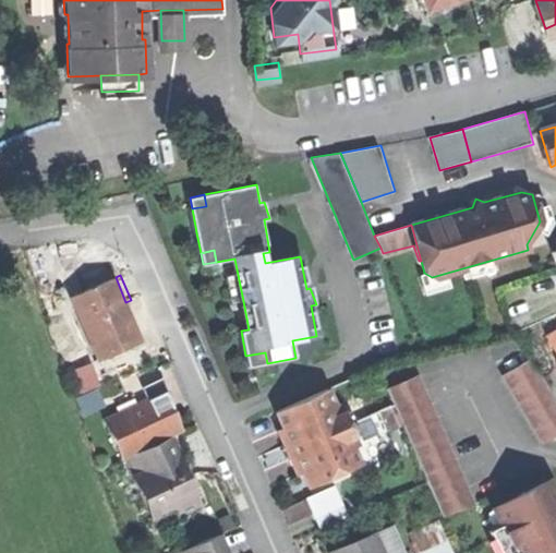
[(115,276),(74,295),(100,357),(142,339),(132,315),(125,302),(116,277),(115,276)]
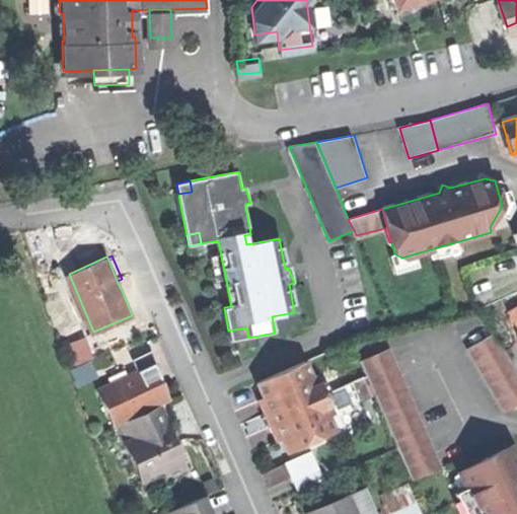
[(516,305),(508,310),(516,326),(516,305)]
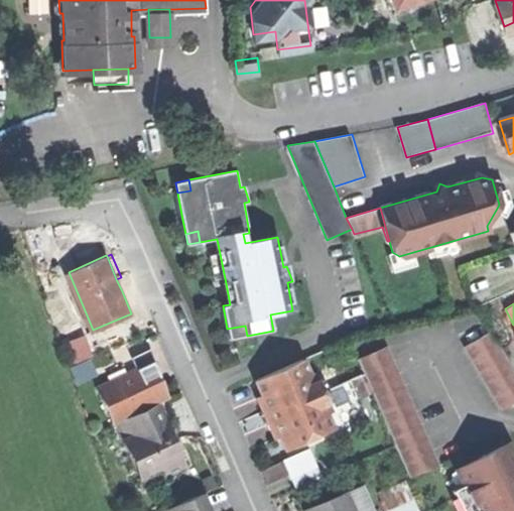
[(229,339),(247,336),(245,326),(227,329),(229,339)]
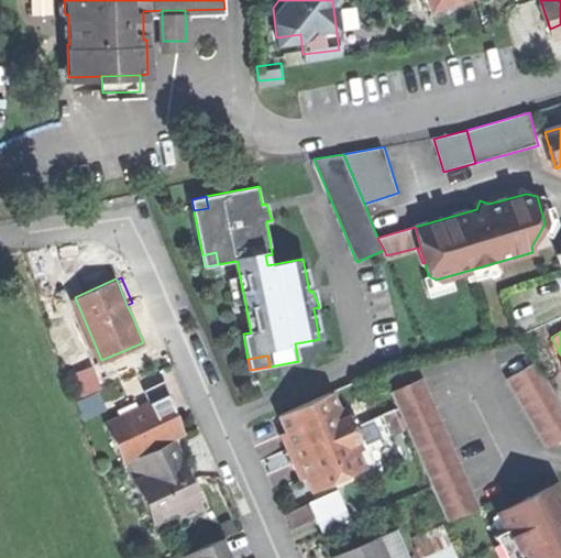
[(508,379),(549,446),(560,438),(560,405),(535,362),(508,379)]
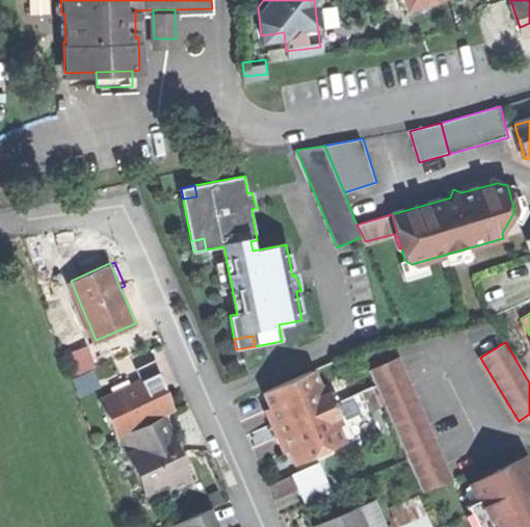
[(73,367),(82,393),(101,386),(91,360),(73,367)]
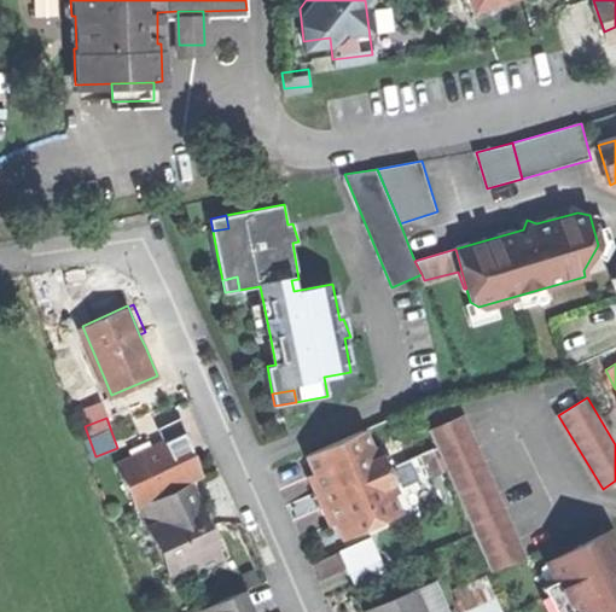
[(430,432),(490,572),(524,558),(463,418),(430,432)]
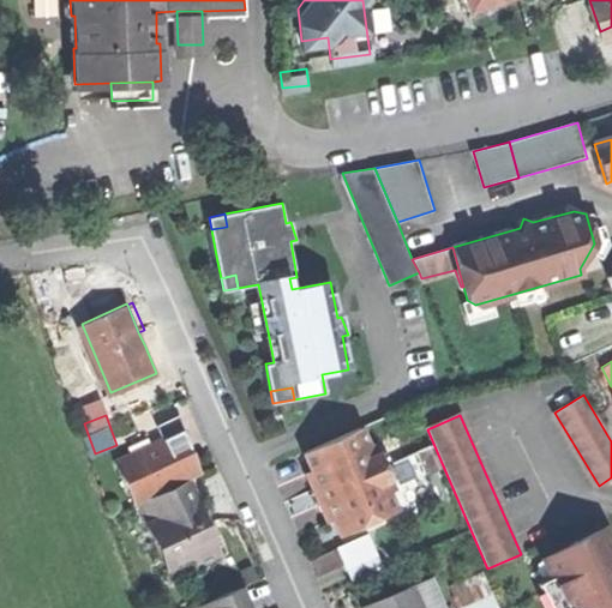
[(363,428),(307,453),(315,471),(310,474),(319,495),(330,521),(336,518),(342,534),(399,509),(391,492),(396,489),(376,444),(371,446),(363,428)]
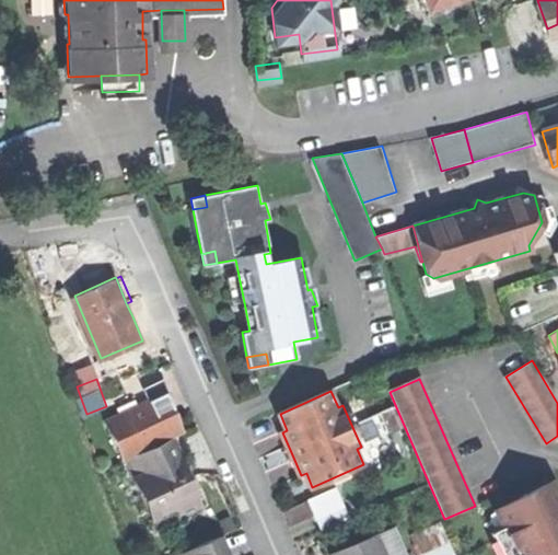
[(166,392),(151,399),(159,416),(174,409),(170,400),(166,392)]
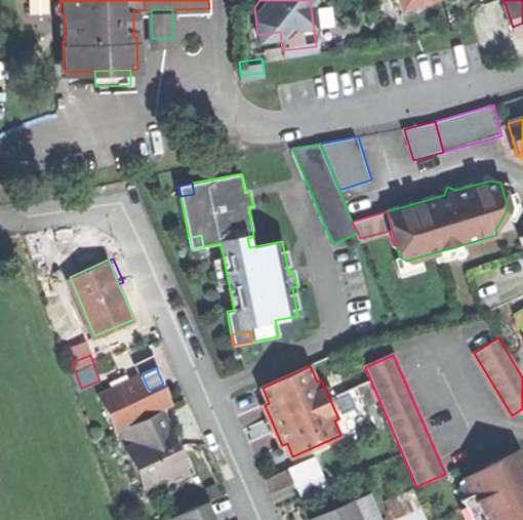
[(101,392),(117,429),(120,427),(164,407),(172,403),(163,384),(149,390),(142,373),(101,392)]
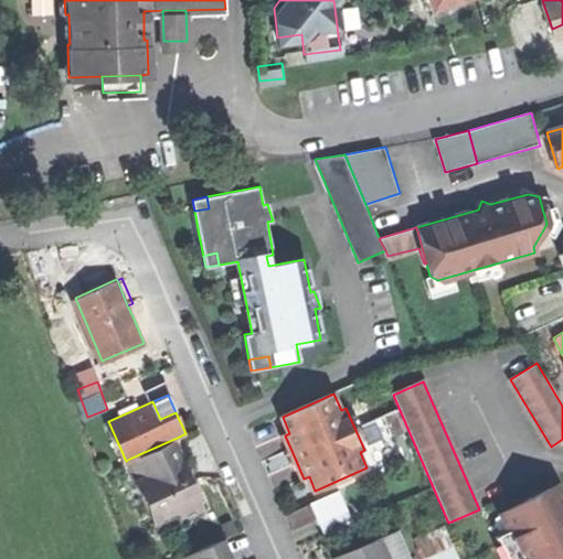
[(187,459),(177,438),(129,459),(138,480),(136,481),(153,522),(178,511),(182,518),(203,508),(188,475),(181,461),(187,459)]
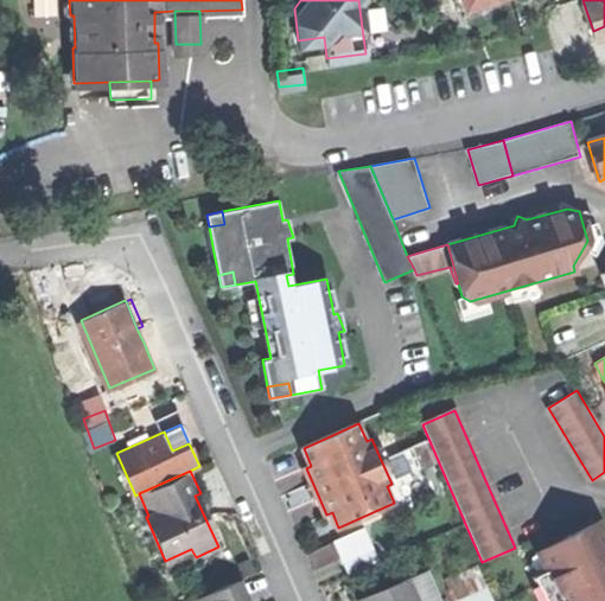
[(369,519),(311,542),(318,560),(344,550),(349,563),(381,550),(369,519)]
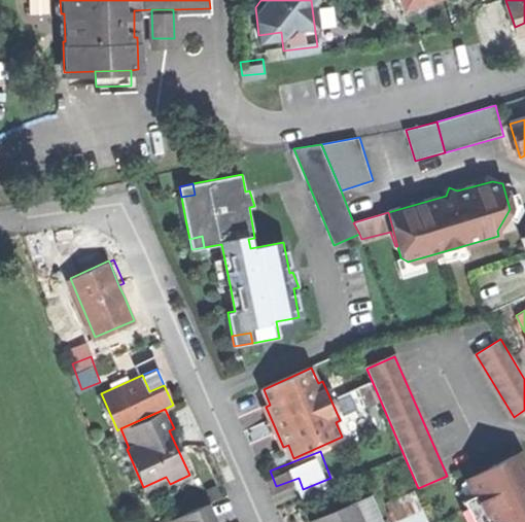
[(524,464),(519,453),(469,480),(481,499),(476,502),(486,521),(524,521),(524,464)]
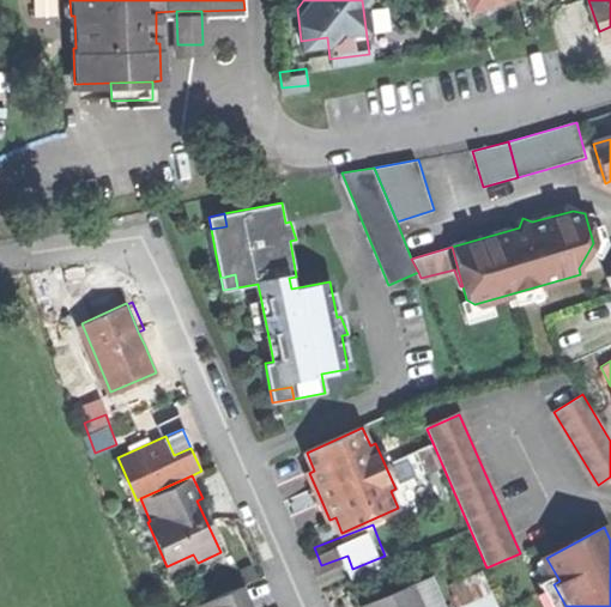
[(441,606),(429,578),(411,587),(419,606),(441,606)]
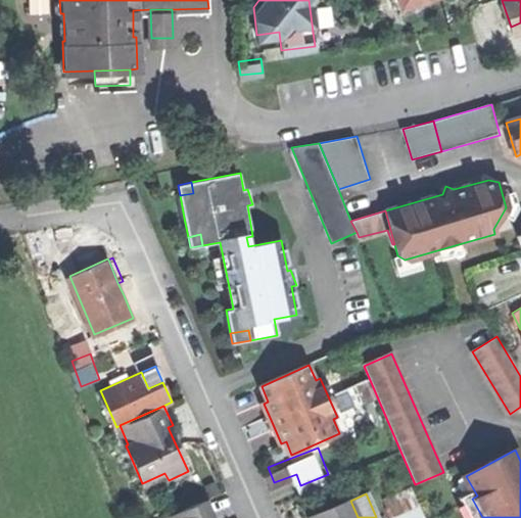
[(425,517),(417,497),(387,510),(390,517),(425,517)]
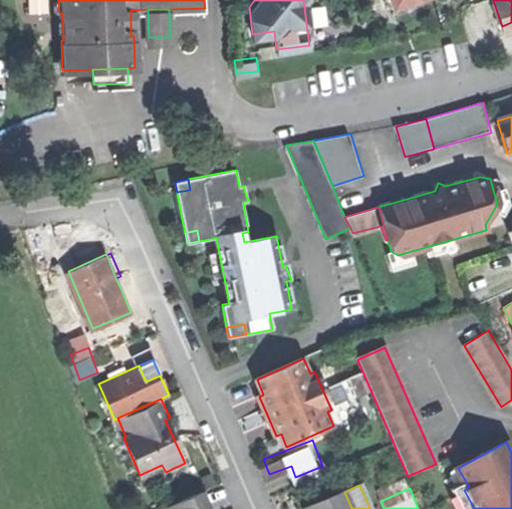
[(211,508),(203,490),(171,503),(172,508),(211,508)]
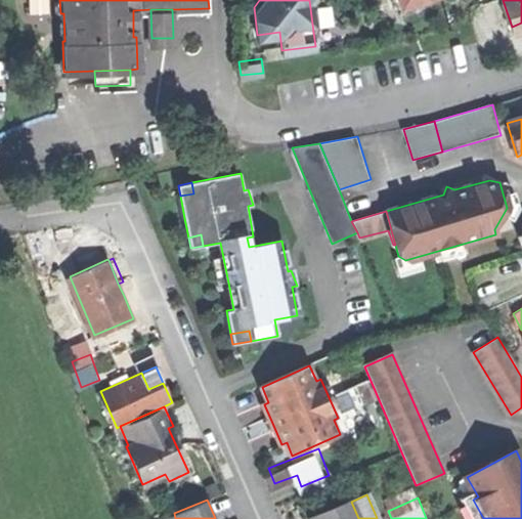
[(311,518),(358,518),(351,502),(311,518)]
